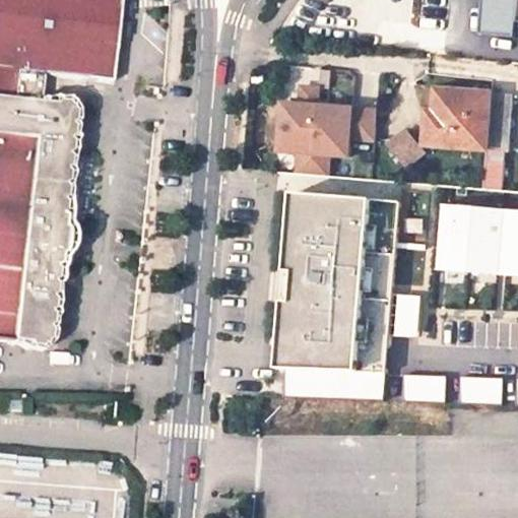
[(0,69),(21,72),(47,75),(115,82),(123,0),(0,0),(0,69)]
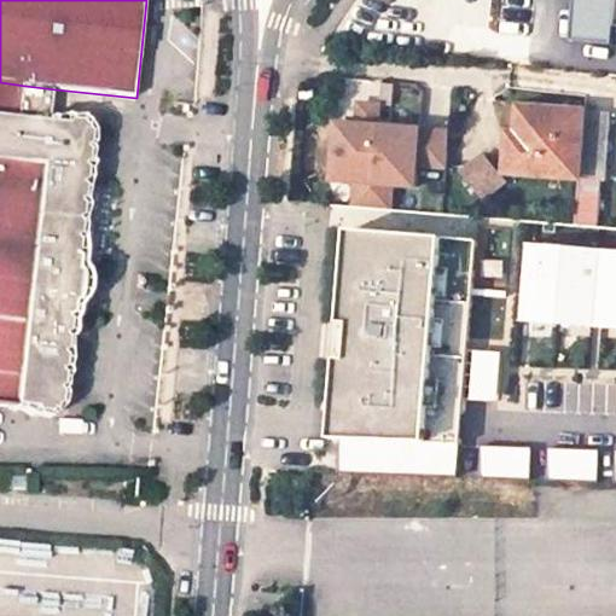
[(25,86),(0,82),(0,116),(22,120),(25,86)]
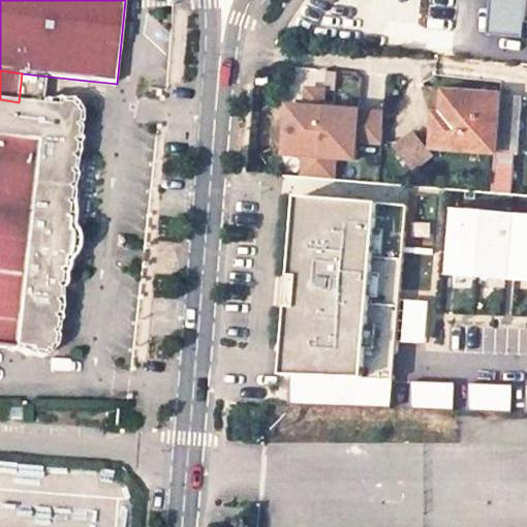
[(19,102),(44,105),(48,76),(22,73),(19,102)]
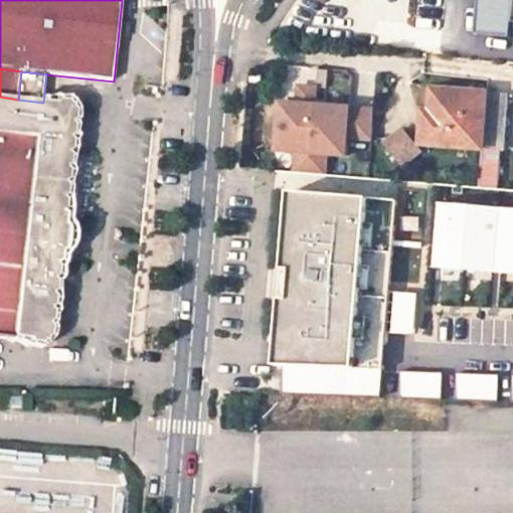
[(313,103),(314,88),(297,86),(296,101),(279,100),(276,147),(294,149),(293,169),(308,170),(313,103)]
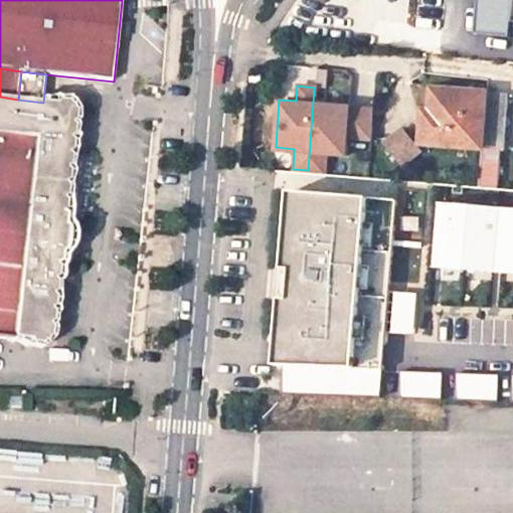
[(502,148),(506,93),(434,88),(432,111),(423,110),(420,141),(502,148)]
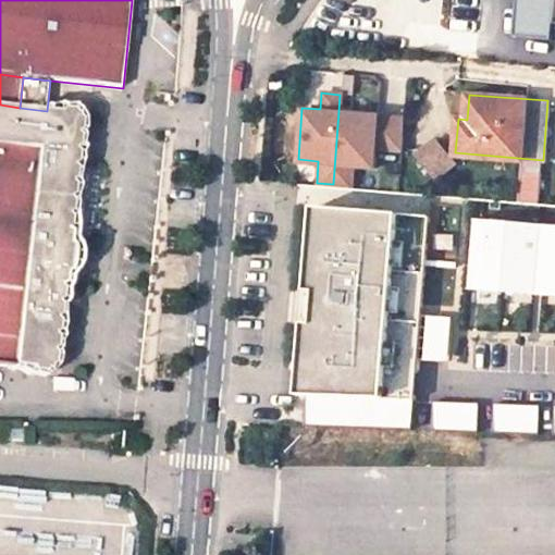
[(0,362),(28,366),(32,370),(42,372),(44,368),(49,369),(49,367),(54,365),(65,272),(70,270),(73,247),(69,244),(84,121),(82,120),(81,118),(81,114),(78,115),(76,111),(66,110),(63,113),(47,111),(20,108),(0,105),(0,362)]
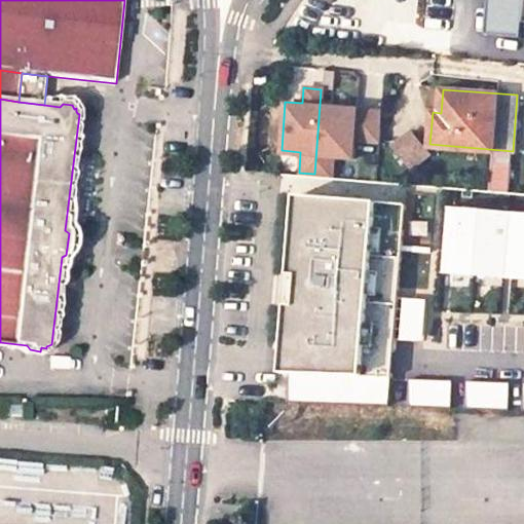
[(380,110),(320,105),(314,174),(331,175),(332,155),(351,156),(353,139),(378,141),(380,110)]
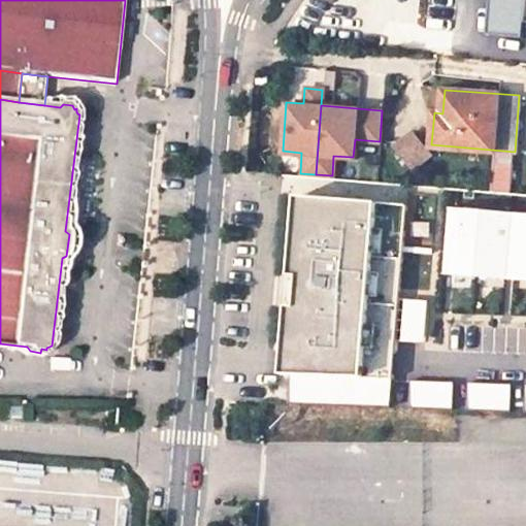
[(412,128),(393,146),(416,170),(435,152),(412,128)]
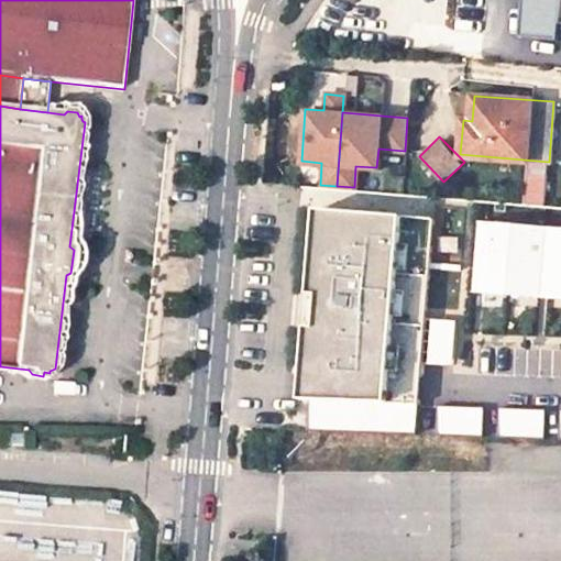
[(416,432),(432,217),(315,208),(311,254),(308,290),(317,292),(315,325),(305,325),(301,362),(299,397),(309,398),(307,428),(416,432)]
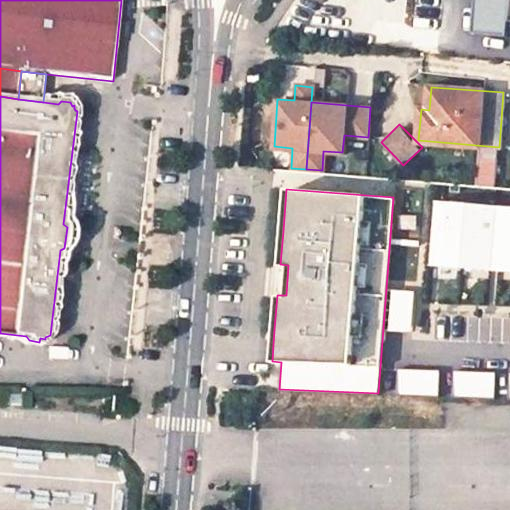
[(509,253),(509,206),(435,200),(430,263),(462,266),(463,250),(487,252),(486,268),(500,269),(502,253),(509,253)]
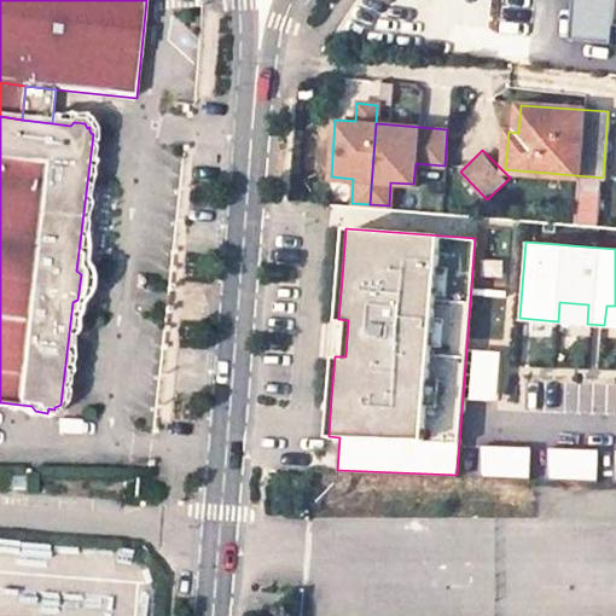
[(558,321),(587,324),(588,304),(559,302),(558,321)]
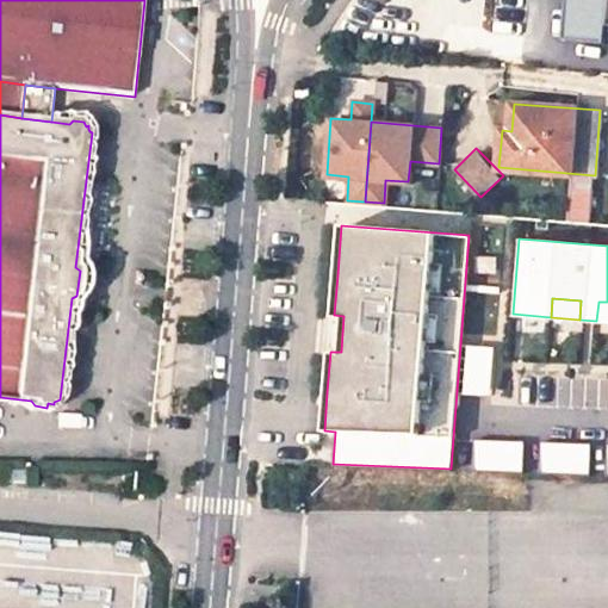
[(596,321),(607,321),(607,302),(599,302),(596,321)]
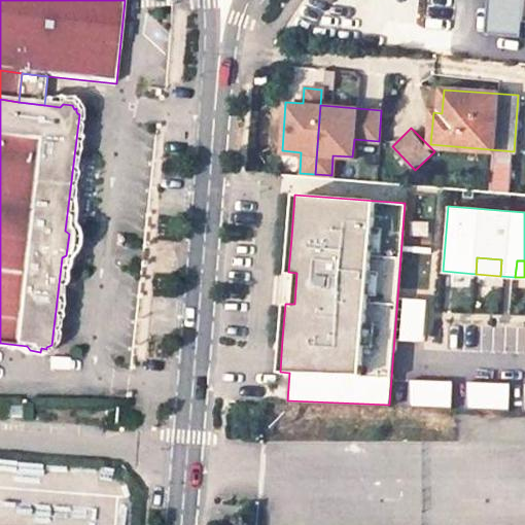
[(406,339),(429,339),(429,296),(406,296),(406,339)]
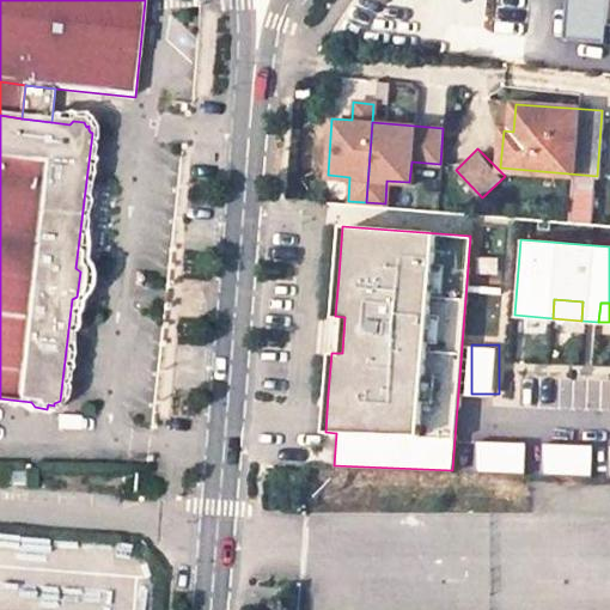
[(525,440),(474,439),(473,470),(524,473),(525,440)]
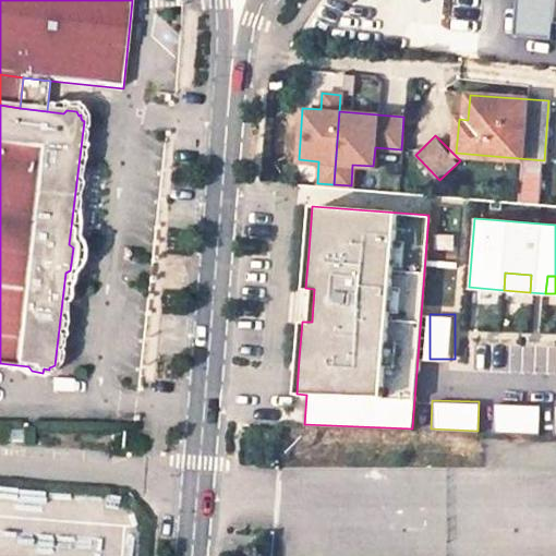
[(540,405),(493,402),(492,432),(539,433),(540,405)]
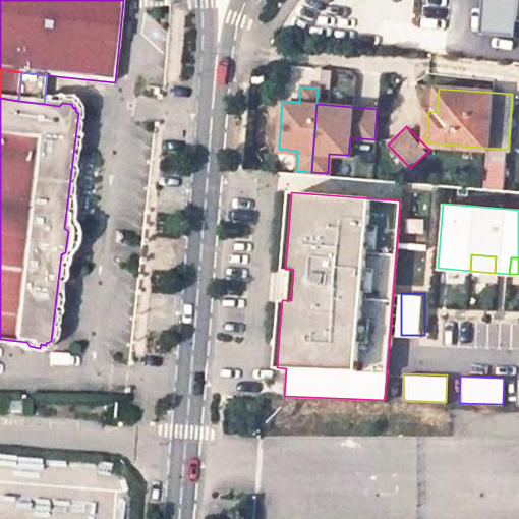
[(25,410),(25,401),(10,401),(10,410),(25,410)]
